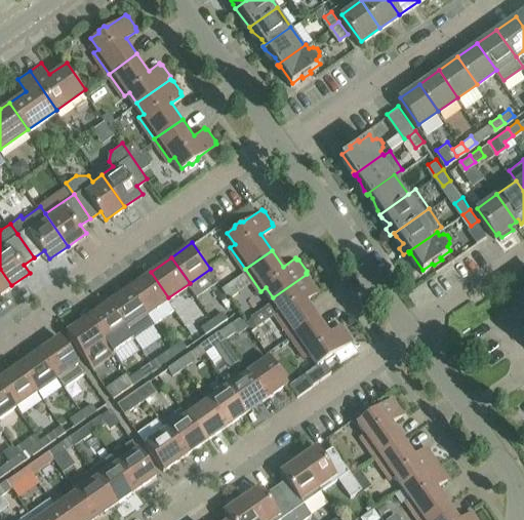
[(0,293),(11,285),(0,269),(0,293)]
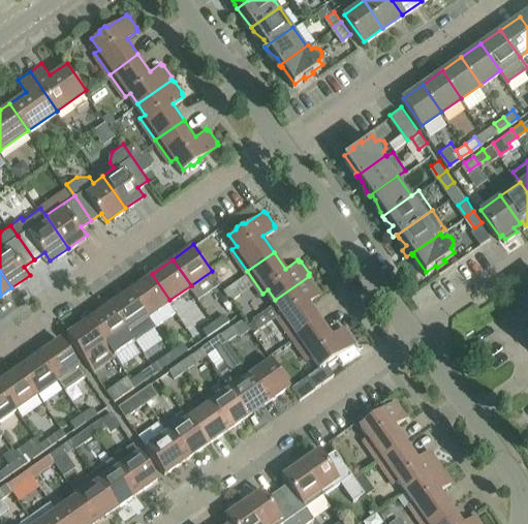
[(169,300),(152,274),(131,288),(149,314),(169,300)]
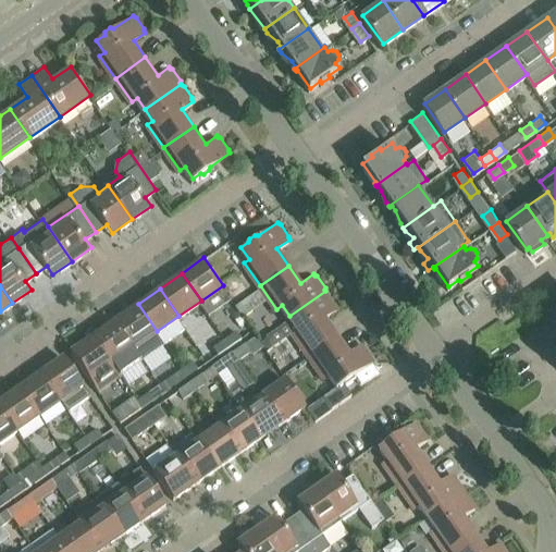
[(308,354),(336,334),(324,317),(337,308),(336,306),(336,304),(329,293),(326,292),(325,291),(289,316),(297,328),(292,331),(308,354)]
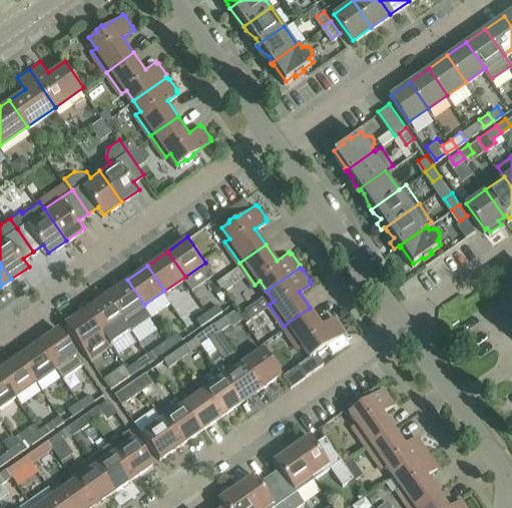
[(144,305),(127,280),(106,294),(124,319),(131,329),(151,315),(144,305)]
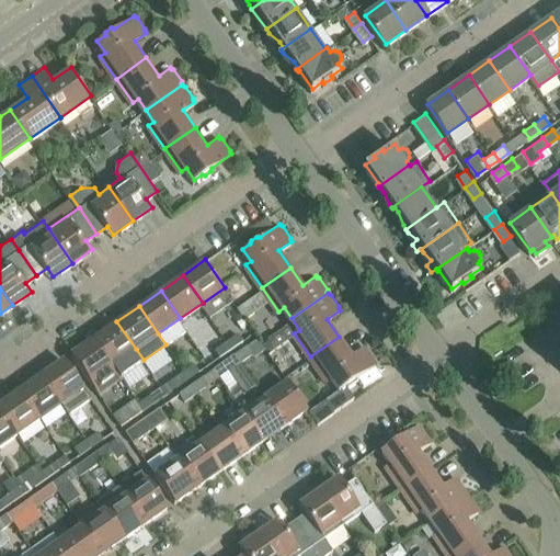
[(136,349),(116,321),(94,337),(114,364),(136,349)]
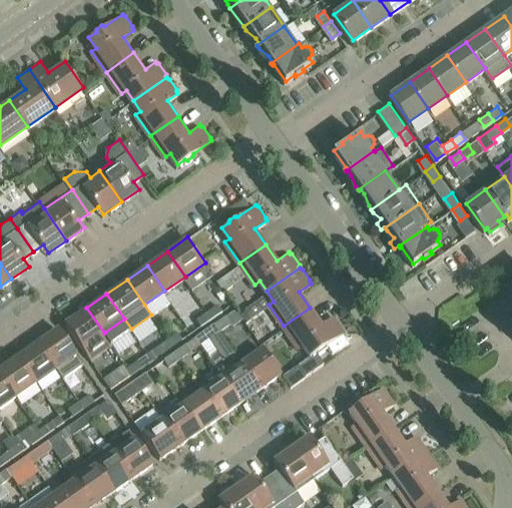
[(218,302),(207,310),(212,317),(223,309),(218,302)]
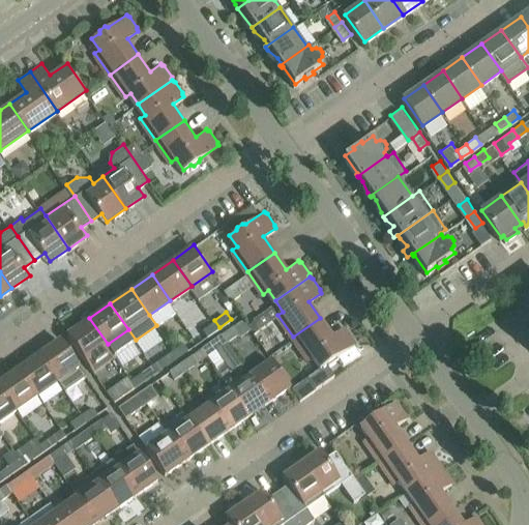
[(108,344),(89,318),(68,332),(94,370),(115,355),(108,344)]
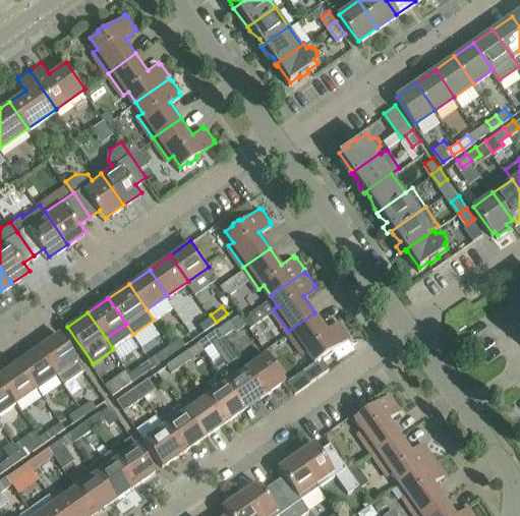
[(249,312),(244,317),(249,325),(255,321),(249,312)]
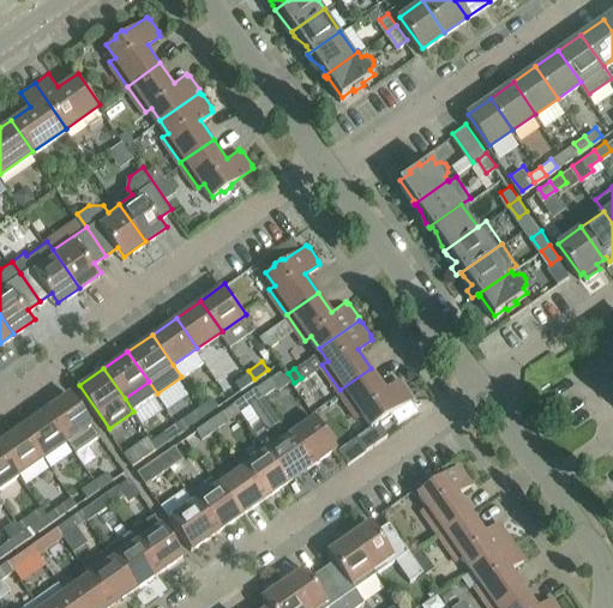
[(384,386),(371,368),(340,390),(358,416),(362,411),(372,425),(358,434),(367,447),(389,432),(379,420),(380,419),(384,420),(390,415),(391,411),(413,397),(410,395),(412,392),(402,379),(400,379),(398,377),(384,386)]
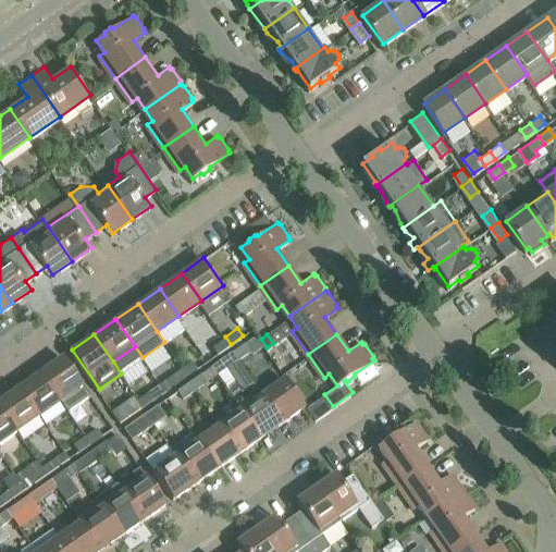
[(219,352),(231,344),(225,336),(213,344),(219,352)]
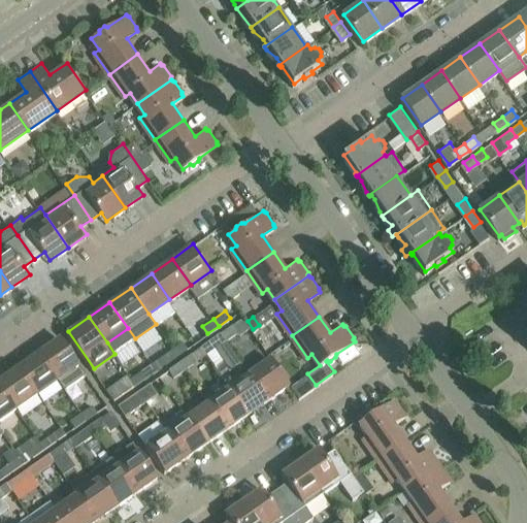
[(233,323),(222,331),(227,337),(238,330),(233,323)]
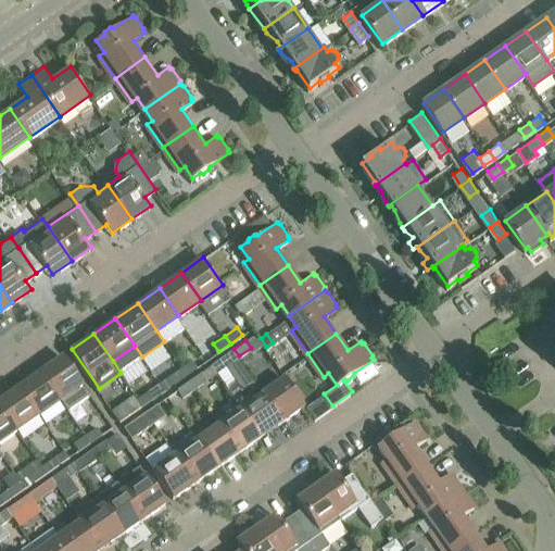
[(217,371),(239,355),(234,349),(212,364),(217,371)]
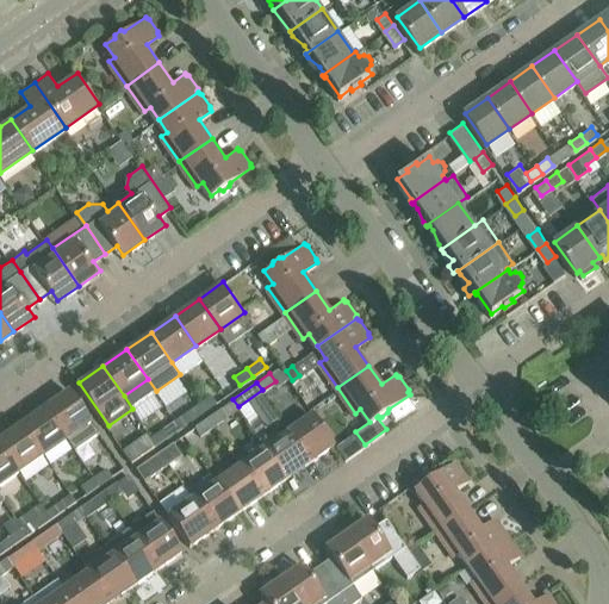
[(100,429),(70,388),(47,405),(68,435),(75,447),(100,429)]
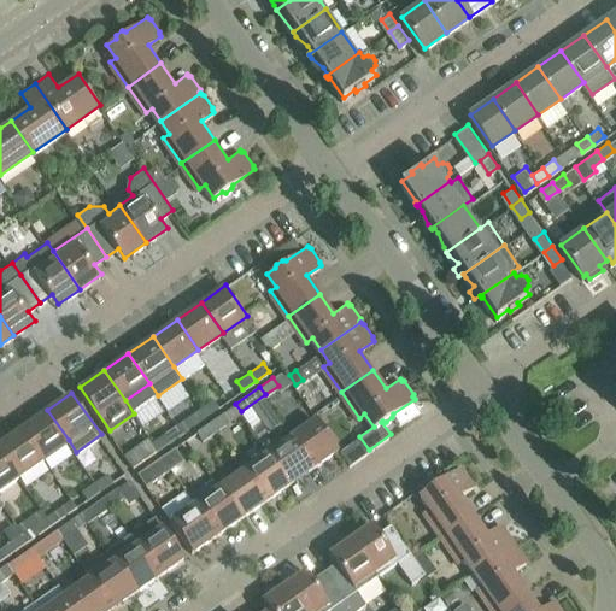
[(215,397),(201,406),(207,415),(221,405),(215,397)]
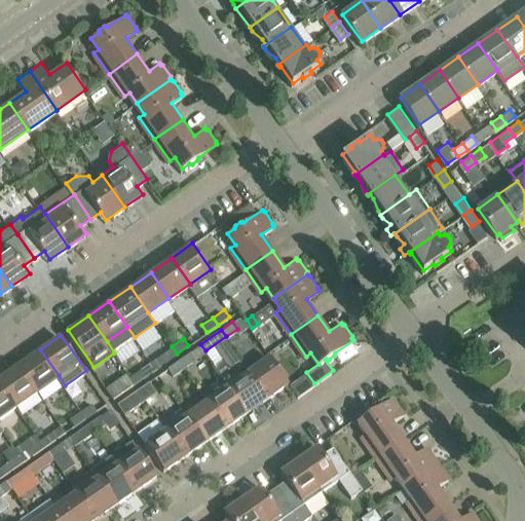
[(185,365),(205,350),(200,344),(180,359),(185,365)]
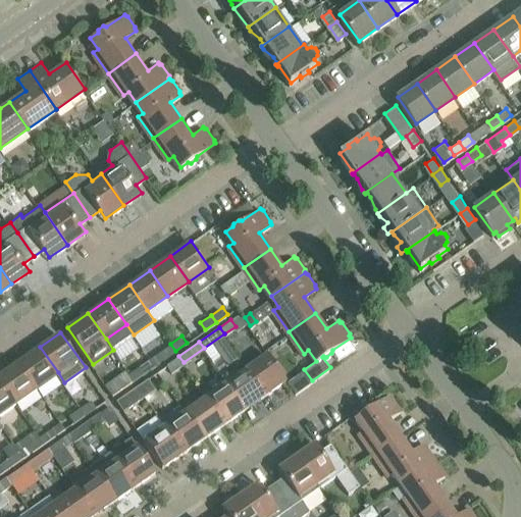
[(164,358),(175,351),(170,344),(159,351),(164,358)]
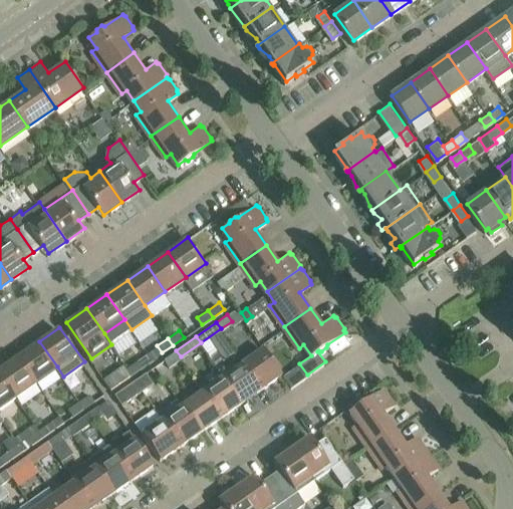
[(57,366),(39,341),(19,355),(37,380),(57,366)]
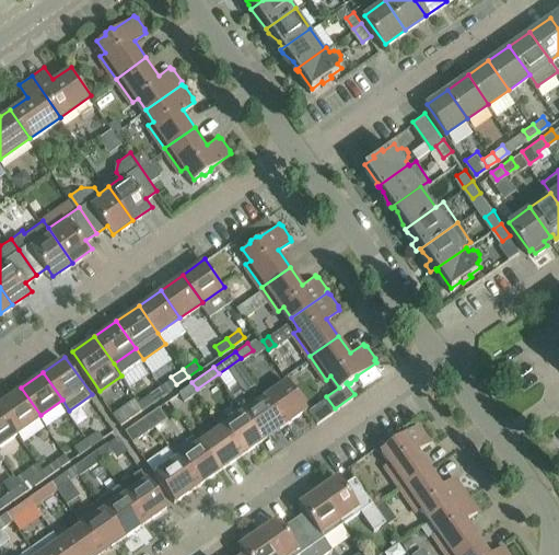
[(289,379),(266,394),(286,421),(307,406),(289,379)]
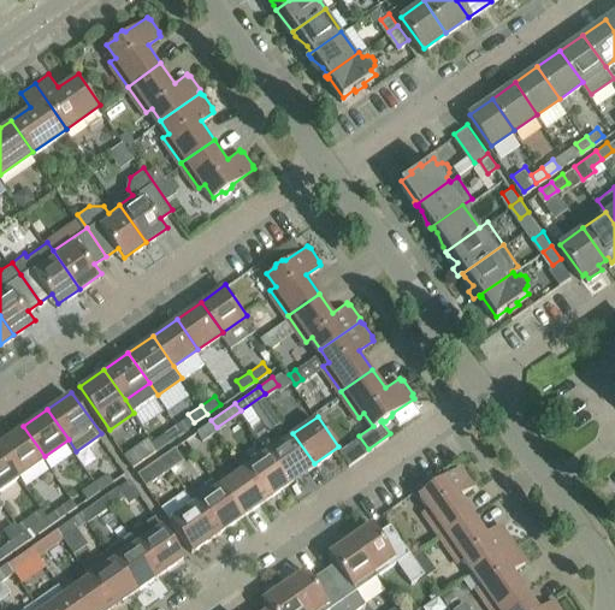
[(203,437),(217,427),(211,420),(199,428),(203,437)]
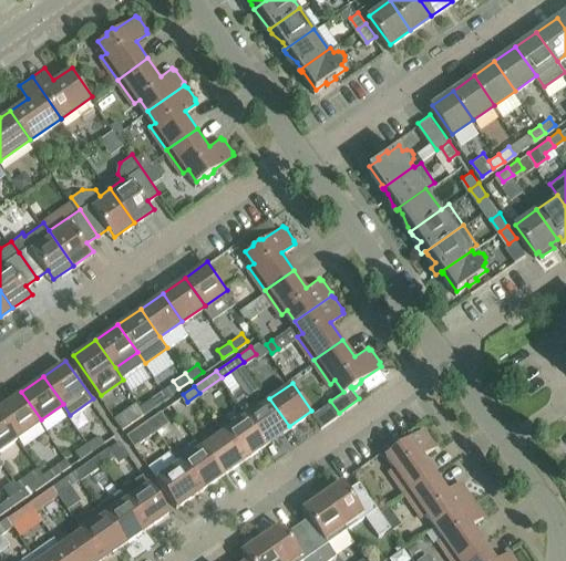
[(41,419),(21,392),(0,406),(0,408),(19,435),(41,419)]
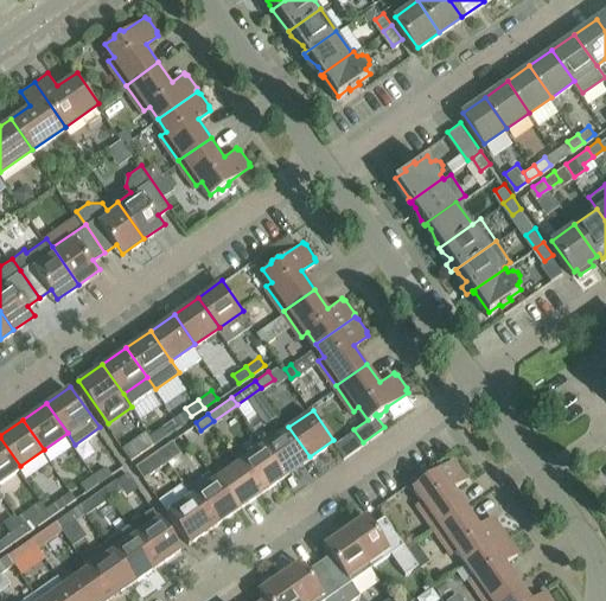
[(164,423),(151,433),(157,441),(168,432),(164,423)]
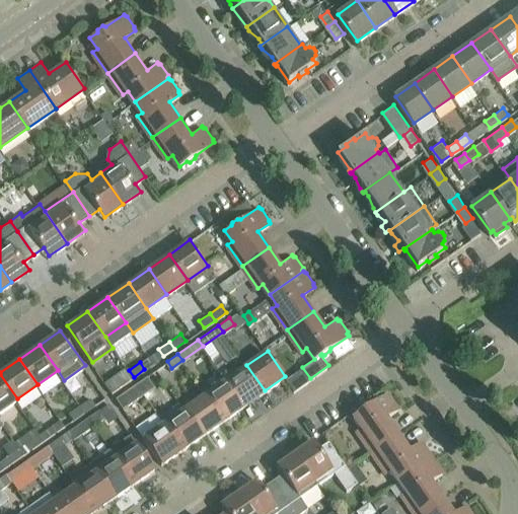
[(265,390),(246,365),(226,379),(244,405),(265,390)]
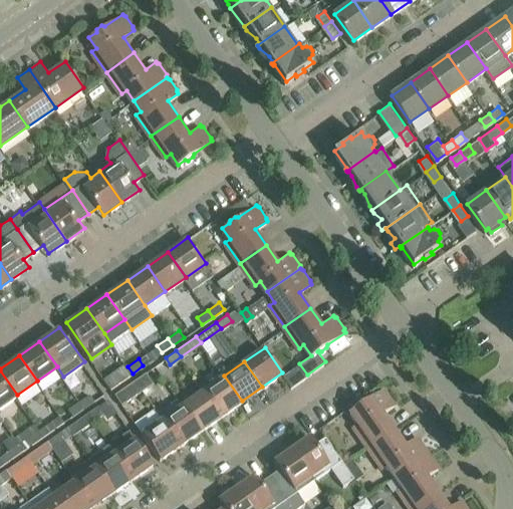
[(121,380),(133,373),(127,366),(116,373),(121,380)]
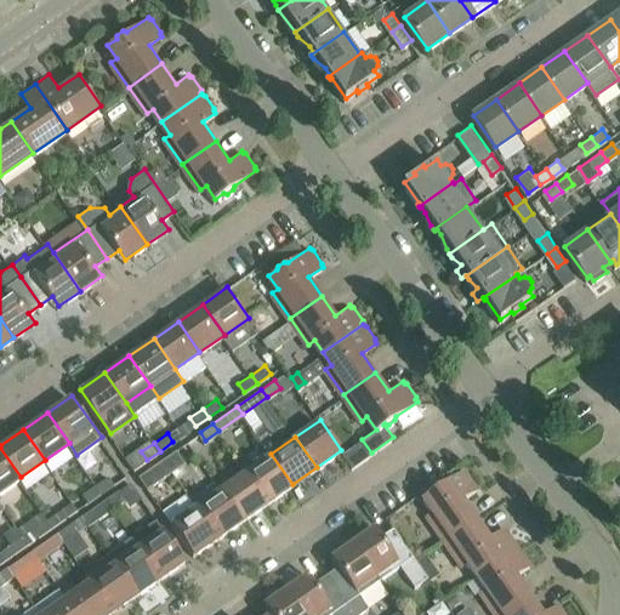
[(0,490),(21,477),(0,448),(0,490)]
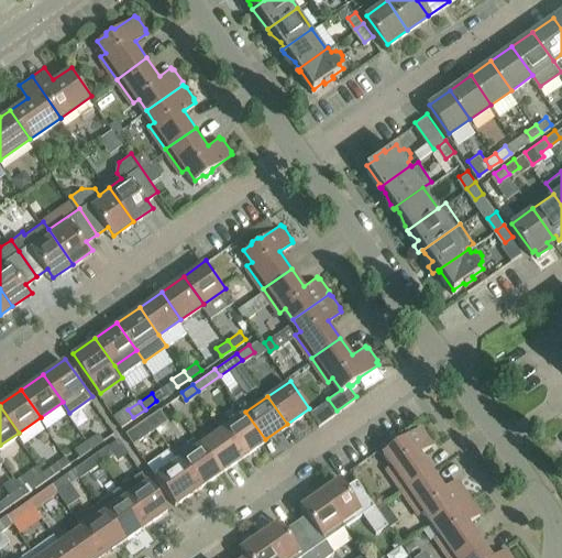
[(168,417),(161,406),(149,415),(156,426),(168,417)]
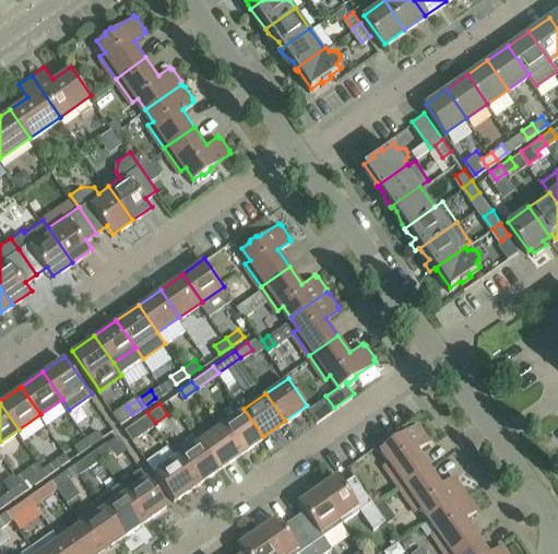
[(241,451),(263,436),(244,409),(222,424),(241,451)]
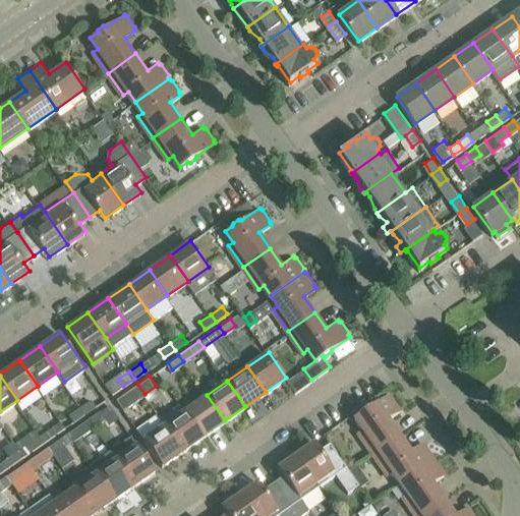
[(124,408),(145,394),(137,384),(117,398),(124,408)]
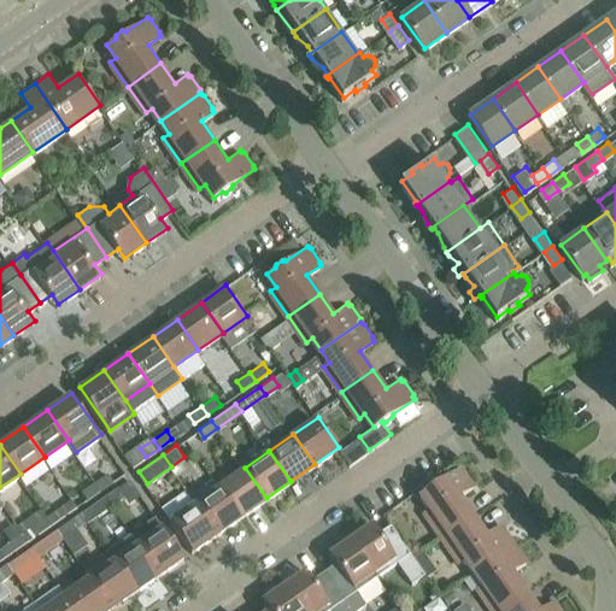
[(441,535),(473,513),(459,494),(474,485),(473,482),(474,480),(464,466),(462,466),(461,465),(439,480),(435,479),(429,483),(429,487),(420,493),(429,506),(423,510),(441,535)]
